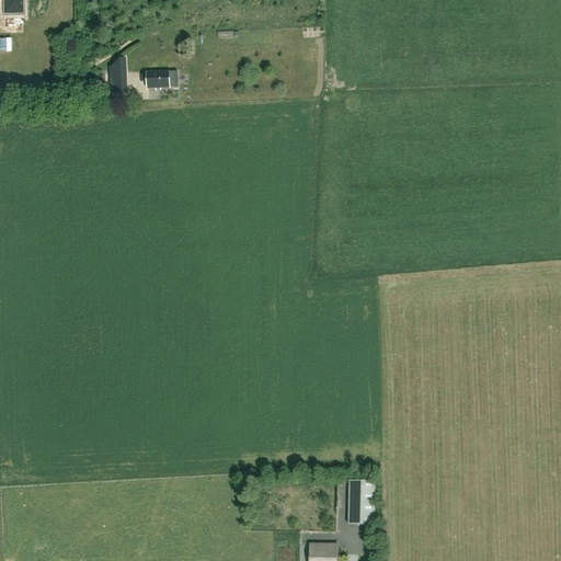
[(127,91),(127,69),(109,70),(110,92),(127,91)]
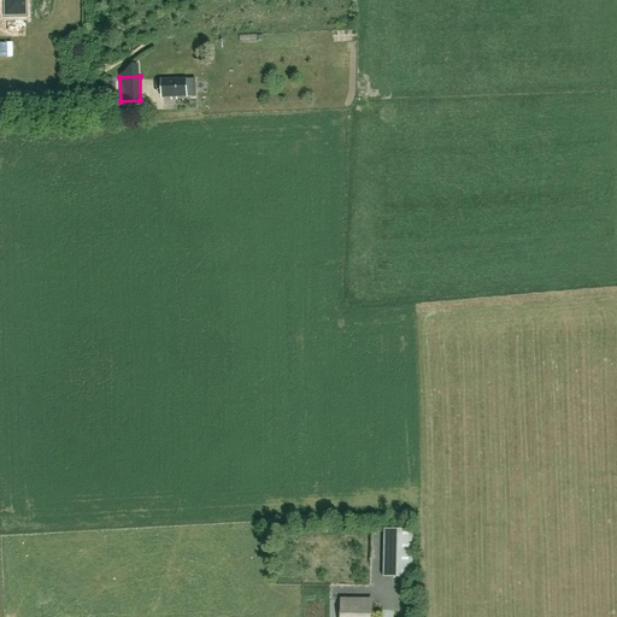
[(197,95),(197,78),(187,80),(187,78),(162,80),(163,98),(187,97),(197,95)]
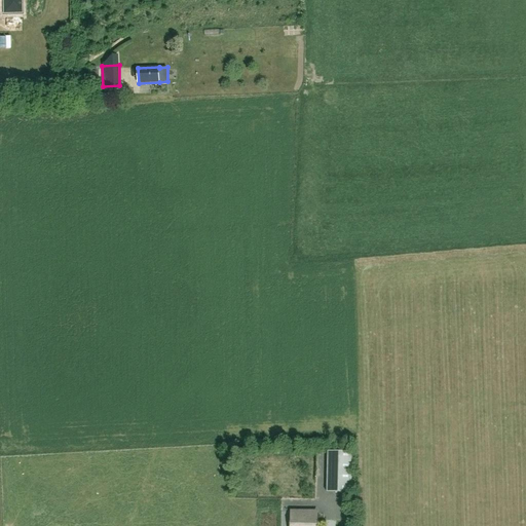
[(351,493),(352,452),(328,451),(327,492),(351,493)]
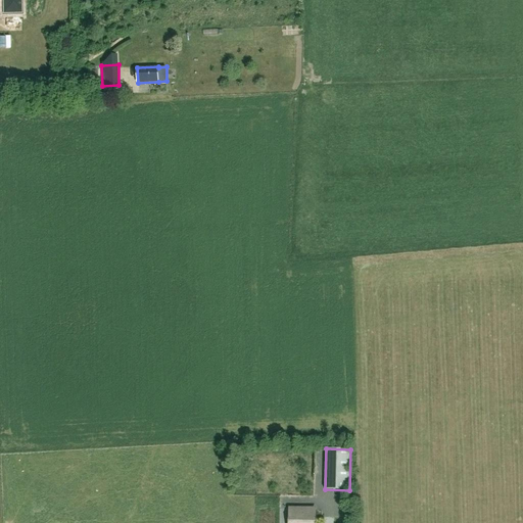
[(290,509),(289,522),(314,522),(315,509),(290,509)]
